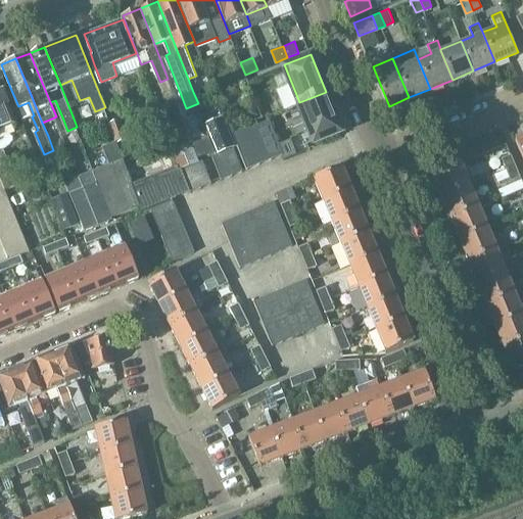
[(3,69),(0,71),(0,125),(14,120),(10,109),(4,93),(11,90),(3,69)]
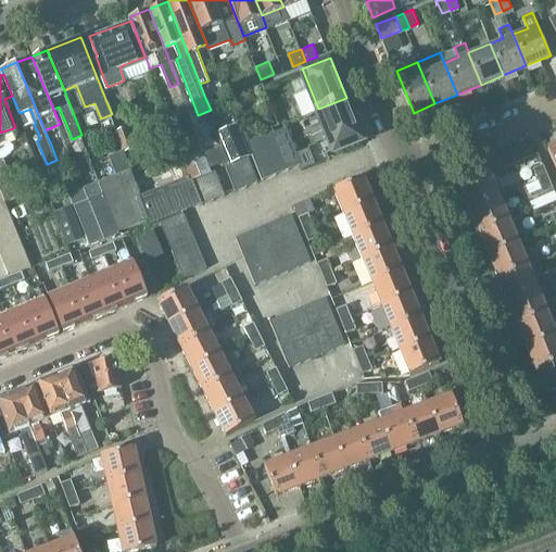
[(362,138),(346,98),(318,109),(333,149),(362,138)]
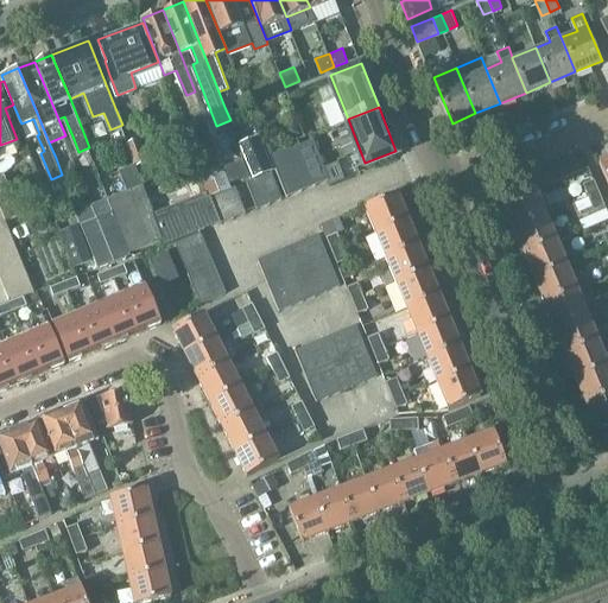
[(290,124),(287,129),(290,135),(301,131),(296,121),(290,124)]
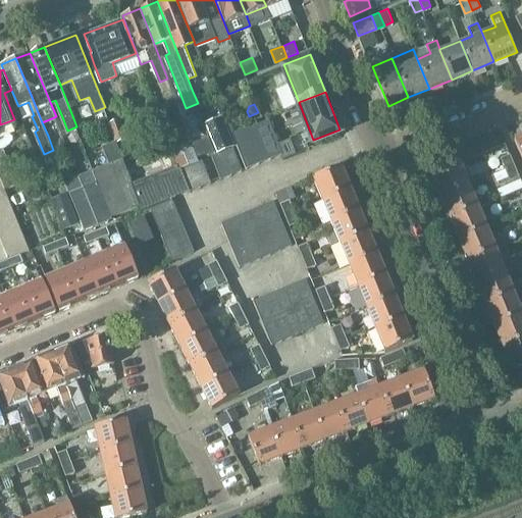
[(242,121),(258,162),(270,157),(256,122),(257,122),(255,116),(242,121)]
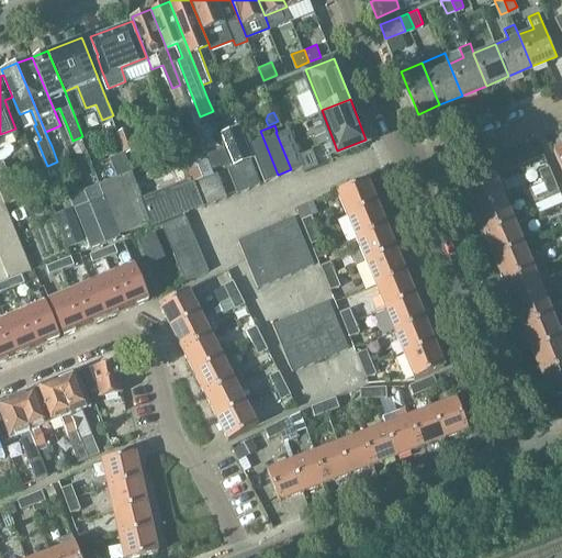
[(127,126),(117,130),(125,151),(135,147),(127,126)]
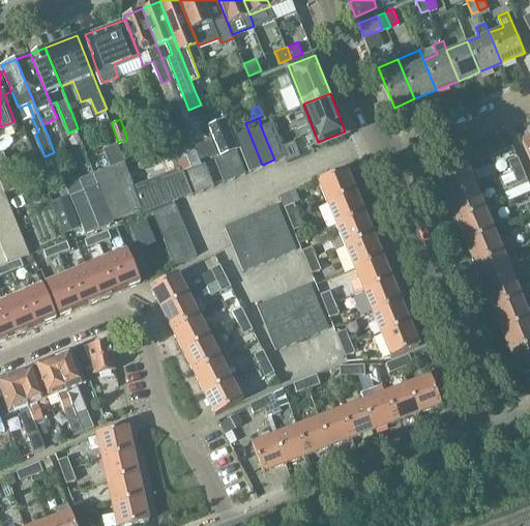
[(287,154),(286,153),(272,120),(261,124),(260,124),(274,159),(287,154)]
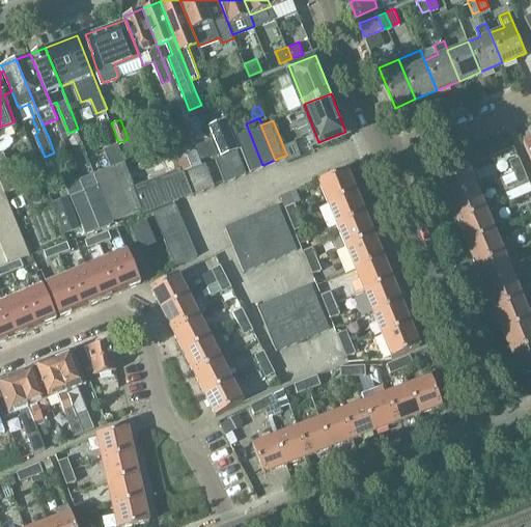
[(246,123),(233,129),(250,170),(262,165),(246,123)]
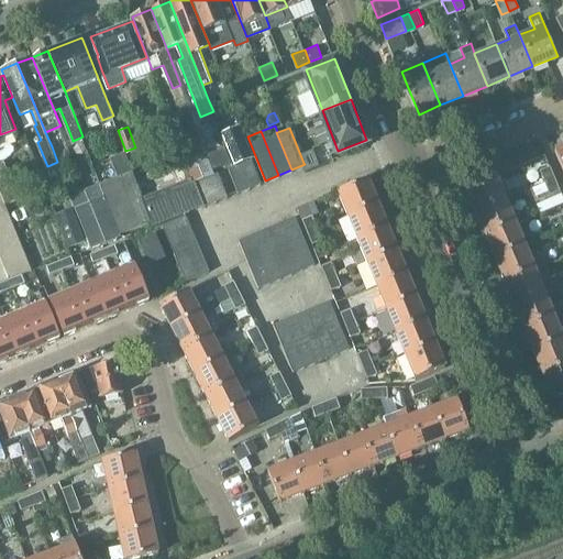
[(246,138),(225,144),(232,162),(253,154),(246,138)]
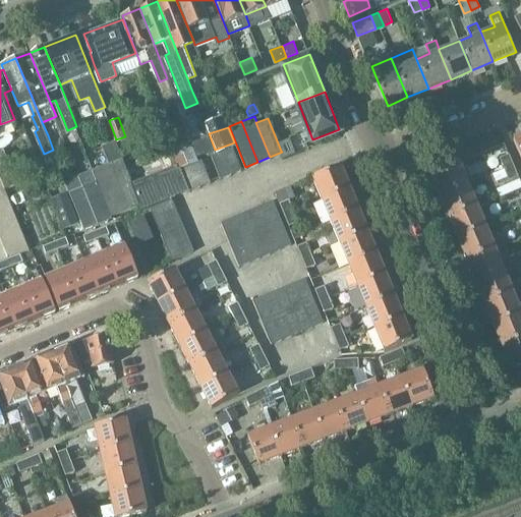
[(188,134),(169,141),(177,163),(179,167),(180,166),(191,162),(198,159),(196,155),(190,140),(188,134)]
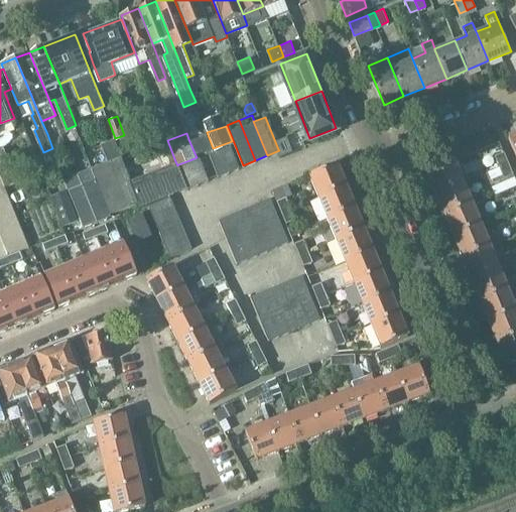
[(115,138),(101,144),(108,160),(119,155),(121,155),(115,138)]
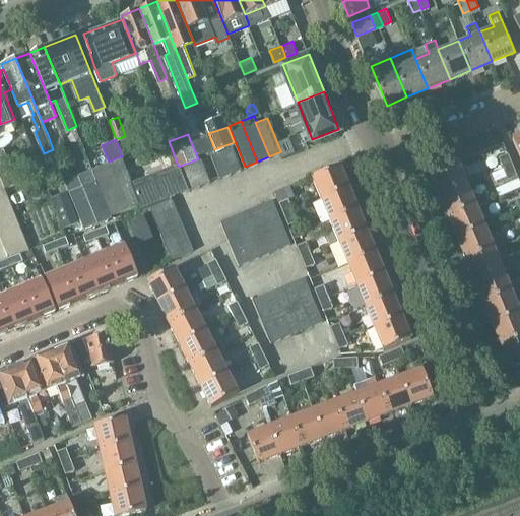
[(231,172),(241,168),(232,145),(221,149),(231,172)]
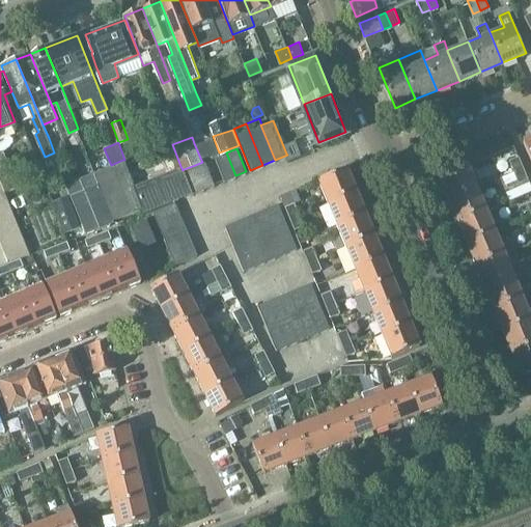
[(3,150),(0,150),(0,167),(9,164),(3,150)]
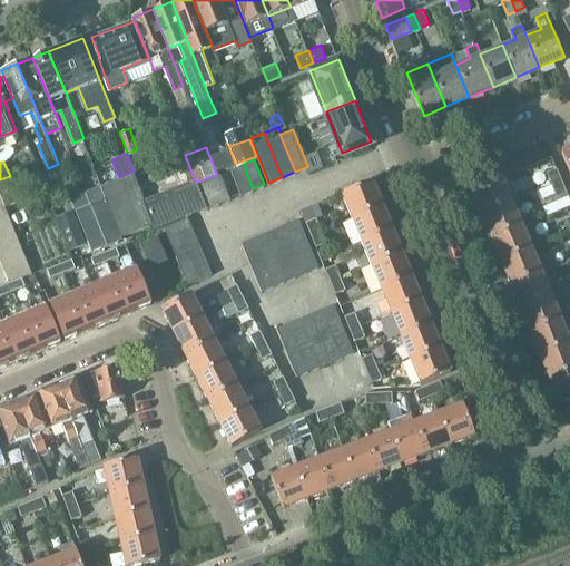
[(253,188),(243,164),(232,168),(241,193),(253,188)]
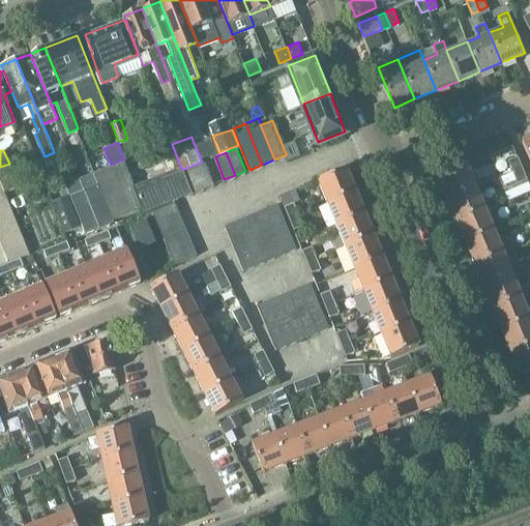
[(508,158),(513,170),(523,167),(518,154),(508,158)]
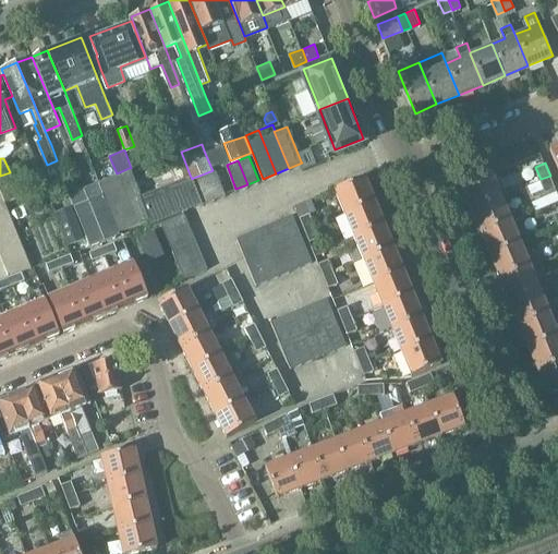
[(99,180),(104,192),(118,229),(148,217),(129,168),(117,173),(99,180)]
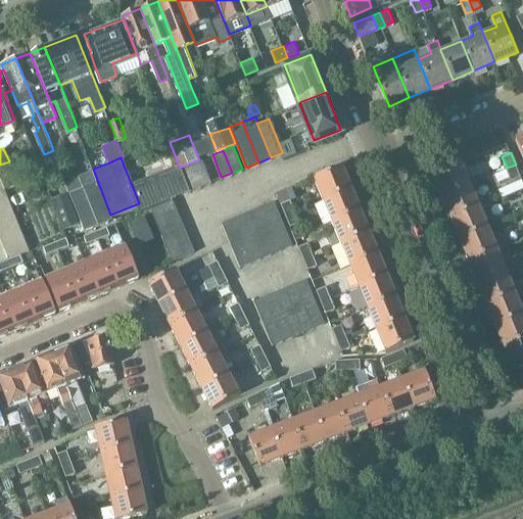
[(211,181),(202,158),(199,159),(192,162),(200,185),(211,181)]
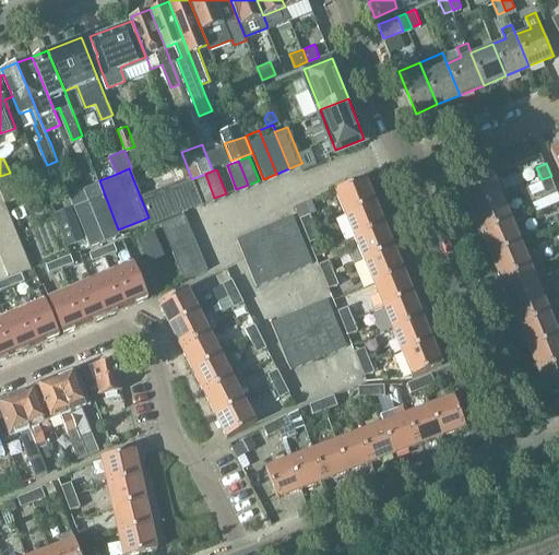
[(473,208),(503,196),(492,172),(463,184),(473,208)]
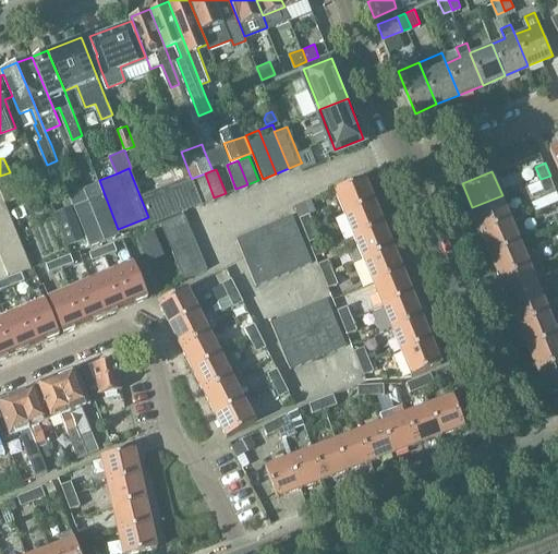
[(10,172),(0,176),(0,191),(3,201),(19,194),(10,172)]
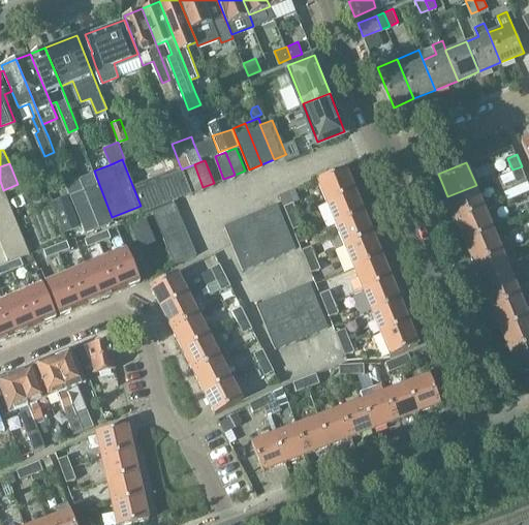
[(203,187),(194,164),(183,168),(192,191),(203,187)]
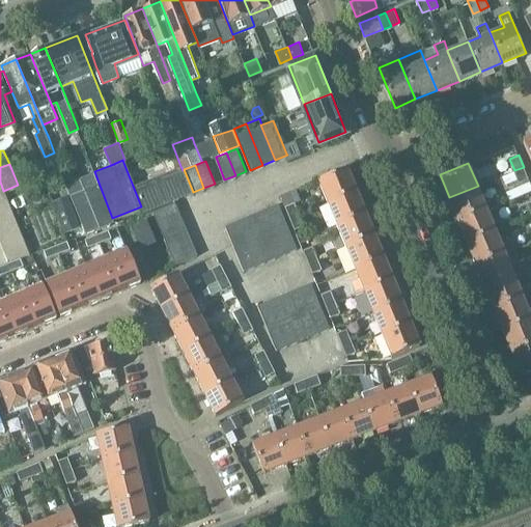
[(357,190),(347,167),(318,178),(328,201),(357,190)]
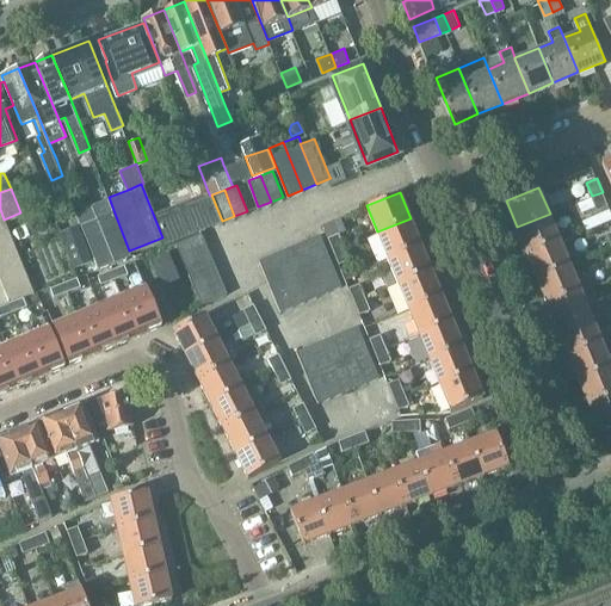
[(608,205),(603,192),(592,196),(597,210),(608,205)]
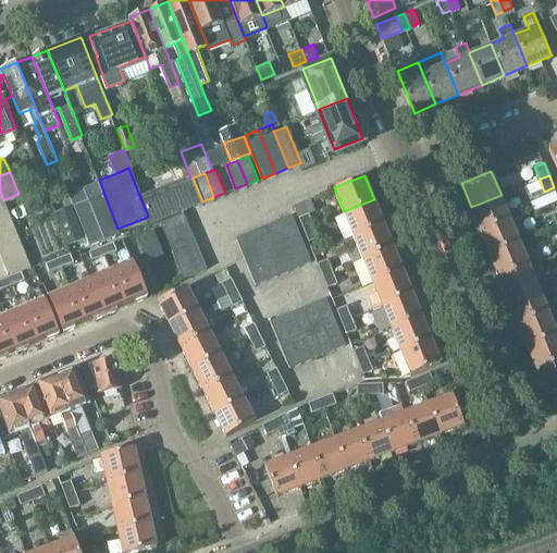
[(172,186),(182,210),(202,201),(193,177),(192,179),(172,186)]
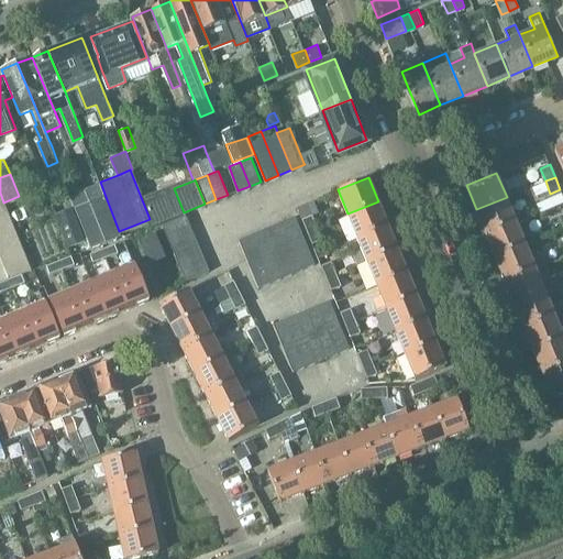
[(316,188),(301,194),(305,205),(320,200),(316,188)]
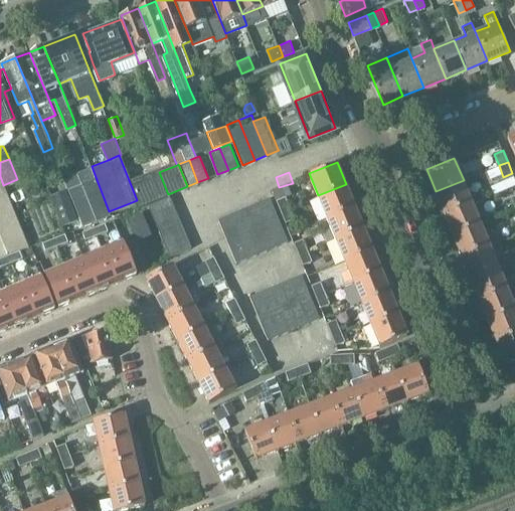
[(514,178),(514,176),(504,180),(507,187),(514,183),(514,178)]
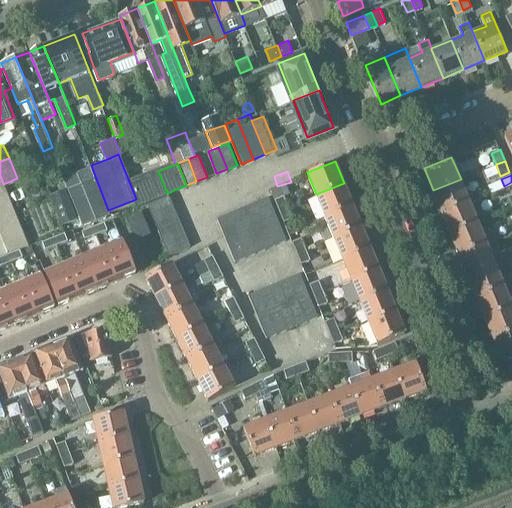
[(95,176),(82,181),(97,219),(104,216),(108,210),(95,176)]
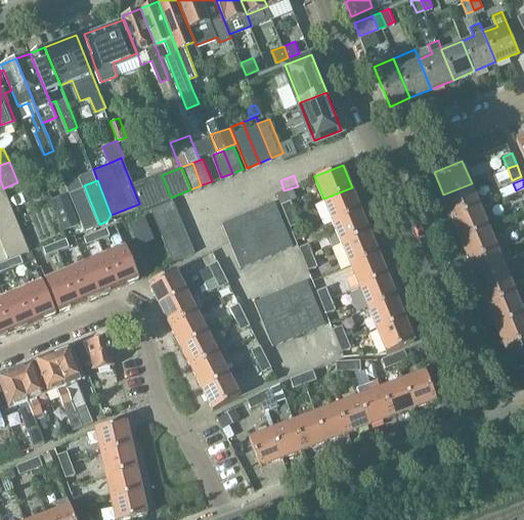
[(452,216),(480,205),(472,183),(443,195),(452,216)]
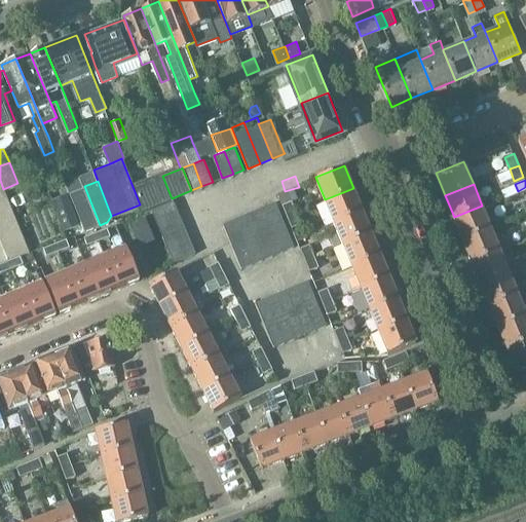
[(83,188),(70,193),(84,229),(85,230),(98,225),(83,188)]
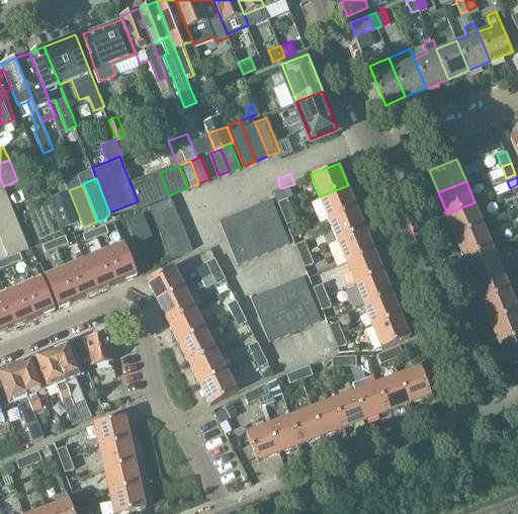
[(320,196),(329,218),(356,206),(348,185),(320,196)]
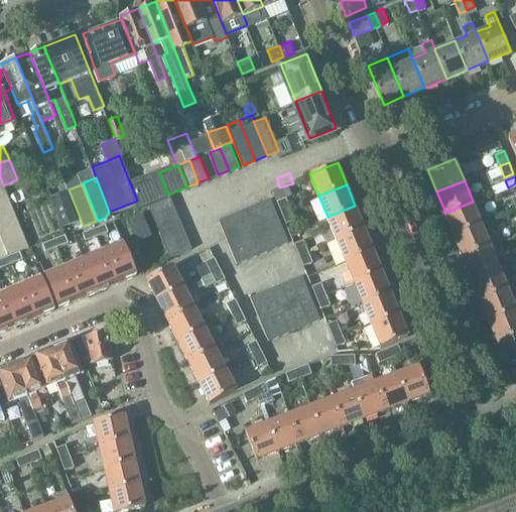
[(67,189),(51,195),(62,225),(78,220),(67,189)]
